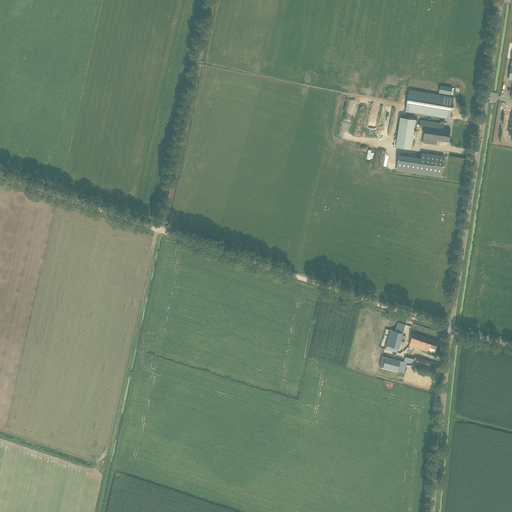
[(451,95),(452,88),(440,86),(439,93),(451,95)]
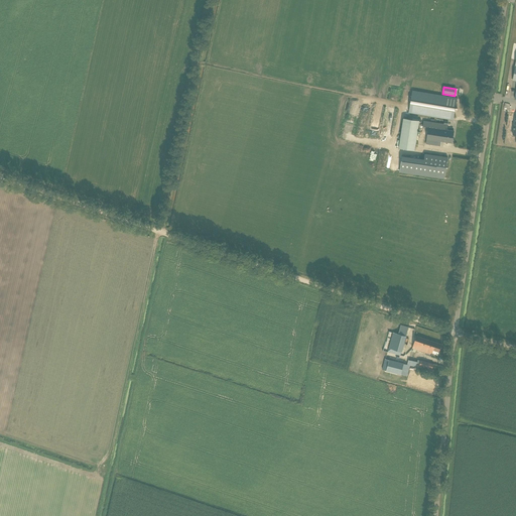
[(412,91),(410,106),(409,112),(454,120),(455,113),(457,99),(452,98),(441,96),(416,91),(412,91)]
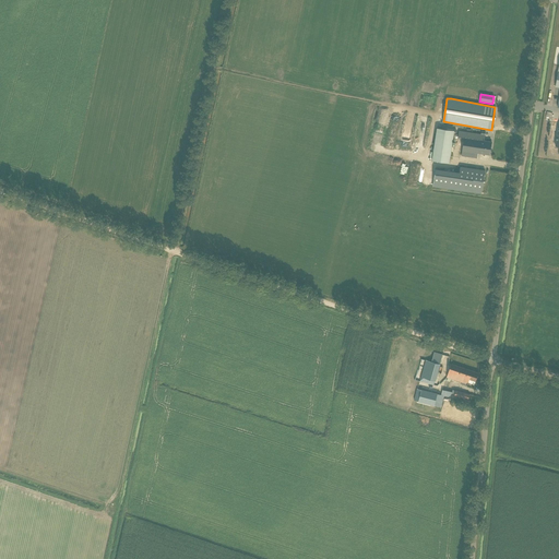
[(431,161),(450,163),(454,131),(437,128),(431,161)]
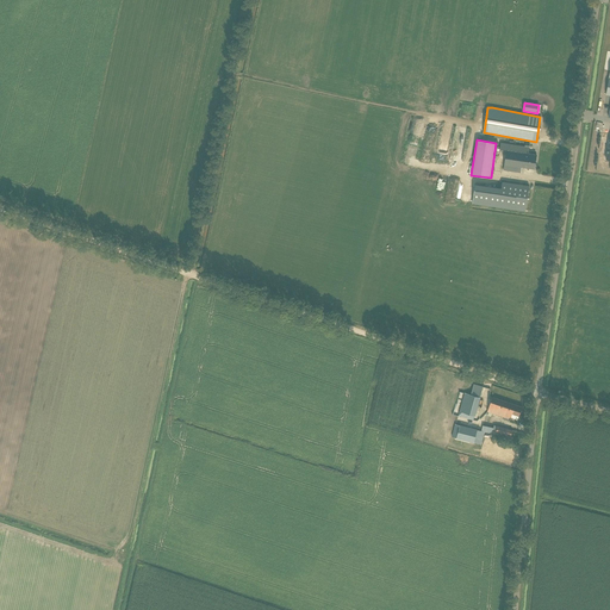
[(521,172),(522,167),(524,167),(534,169),(536,155),(528,154),(529,143),(526,142),(524,147),(500,143),(499,151),(506,151),(504,169),(518,172),(521,172)]
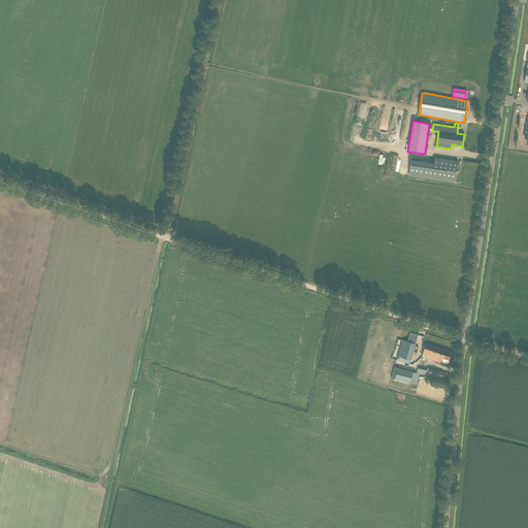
[(455,183),(458,161),(435,158),(434,164),(411,160),(408,175),(455,183)]
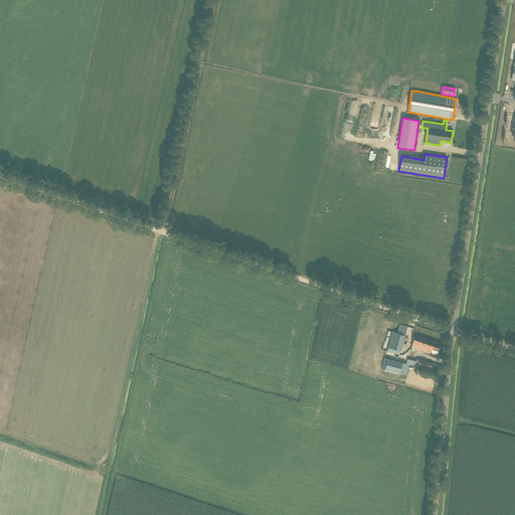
[(399,355),(403,340),(405,335),(392,331),(386,351),(399,355)]
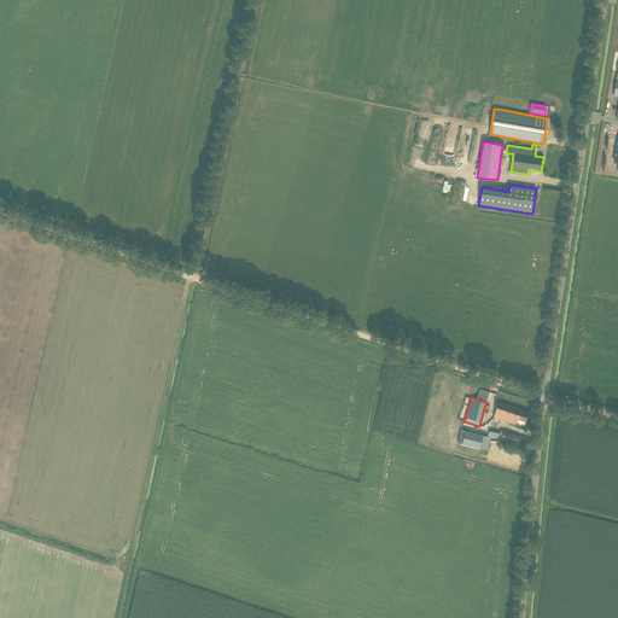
[(529,412),(499,402),(494,417),(517,425),(519,419),(526,421),(529,412)]
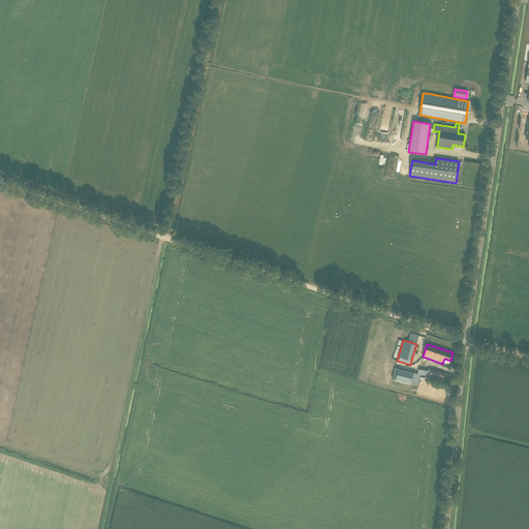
[(418,369),(418,374),(395,368),(392,378),(417,385),(421,375),(427,376),(428,371),(418,369)]
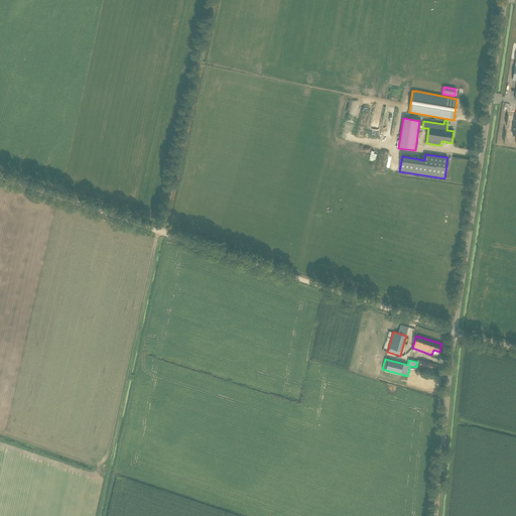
[(421,368),(422,366),(432,369),(433,364),(421,361),(420,364),(418,363),(417,367),(421,368)]
